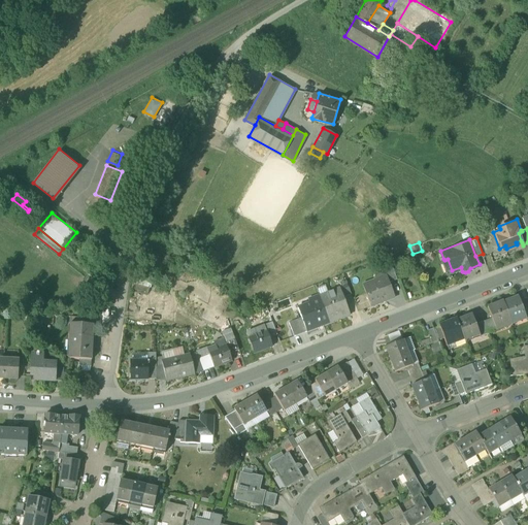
[(444,260),(443,259),(439,261),(443,273),(452,270),(448,259),(444,260)]
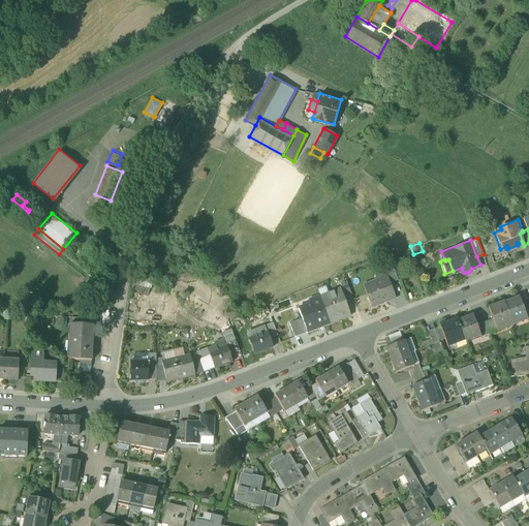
[(387,274),(391,281),(398,278),(393,266),(384,269),(386,274),(387,274)]
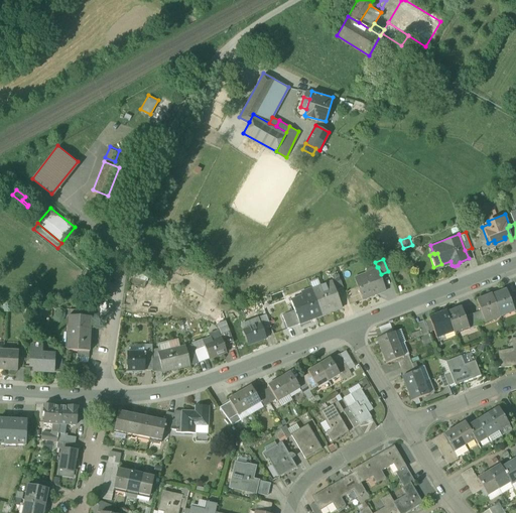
[(359,286),(363,297),(386,288),(381,274),(378,267),(377,267),(358,275),(362,285),(359,286)]
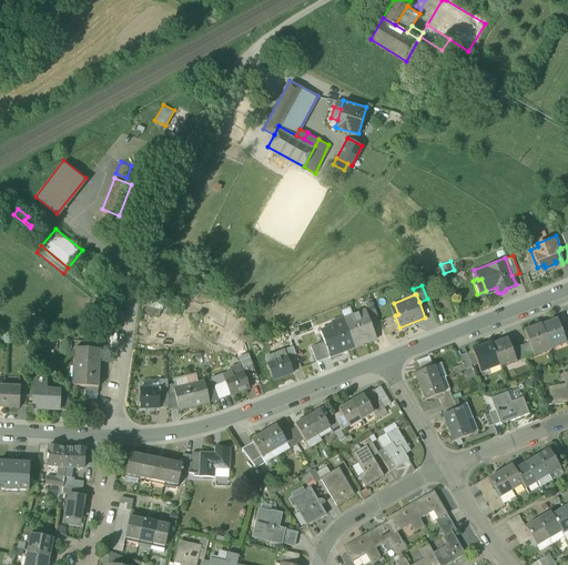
[(148,295),(146,304),(162,308),(164,300),(148,295)]
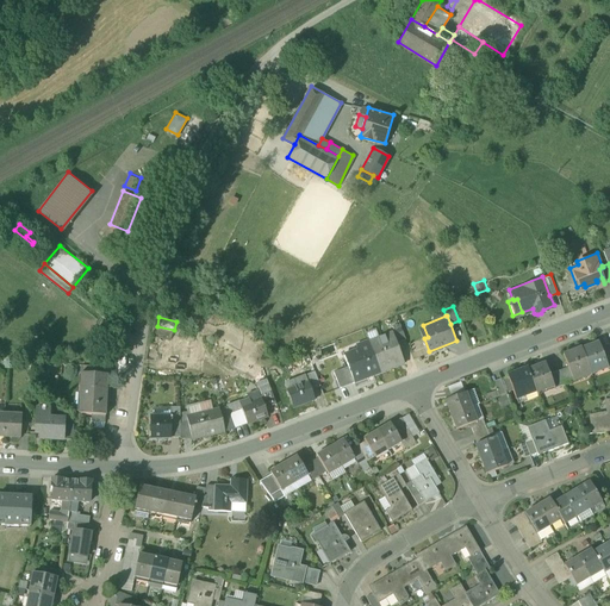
[(393,325),(399,339),(405,337),(399,323),(393,325)]
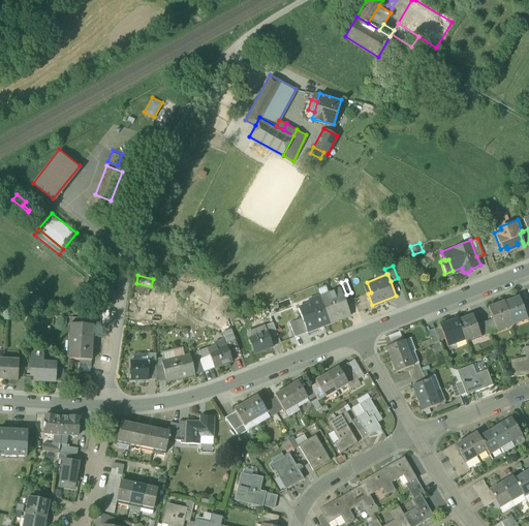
[(151,286),(136,283),(134,288),(150,292),(151,286)]
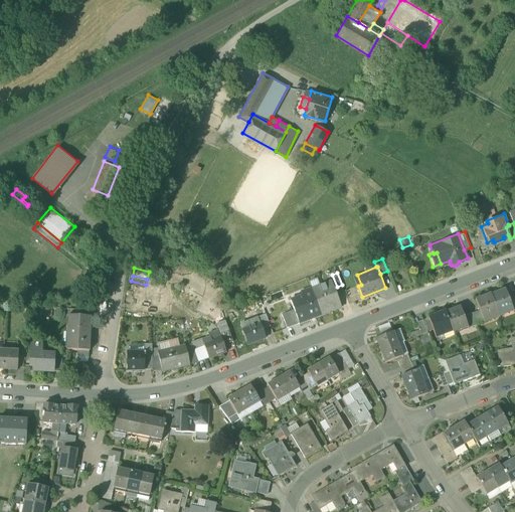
[(309,279),(311,286),(312,287),(321,284),(318,276),(309,279)]
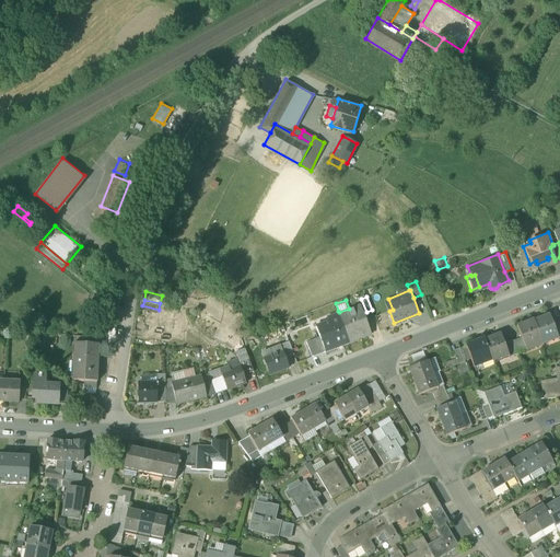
[(349,309),(339,312),(349,340),(372,332),(361,303),(349,309)]
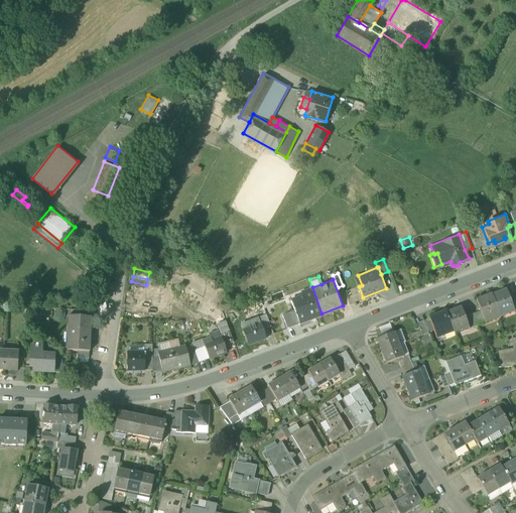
[(323,313),(321,313),(312,287),(311,286),(301,290),(303,296),(292,300),(292,298),(291,299),(294,308),(299,322),(300,322),(323,313)]
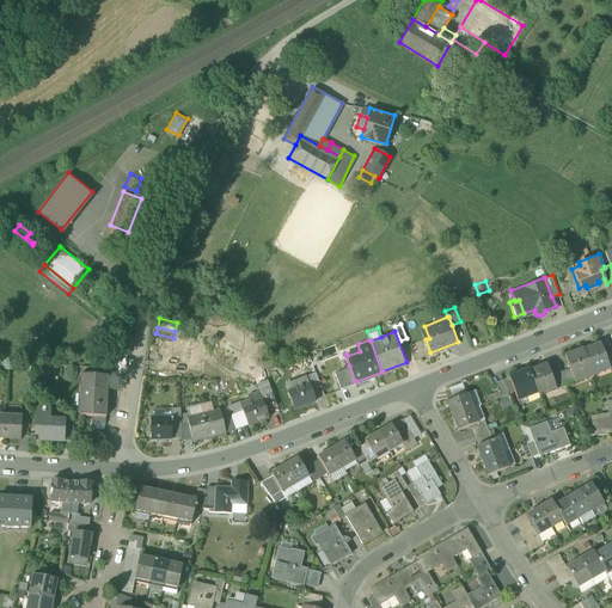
[(601,342),(583,349),(592,370),(610,364),(605,352),(601,342)]
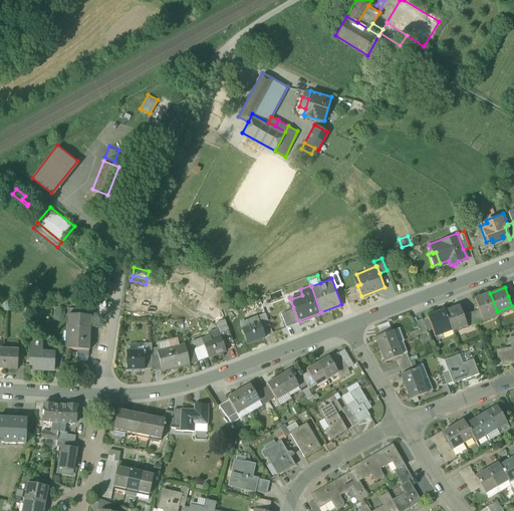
[(483,316),(497,311),(490,293),(490,292),(475,297),(479,308),(482,317),(483,316)]
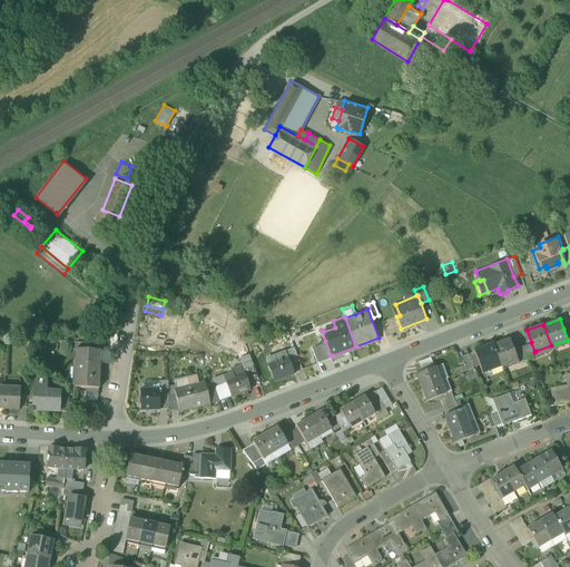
[(510,339),(494,344),(502,365),(517,360),(519,359),(514,349),(510,339)]
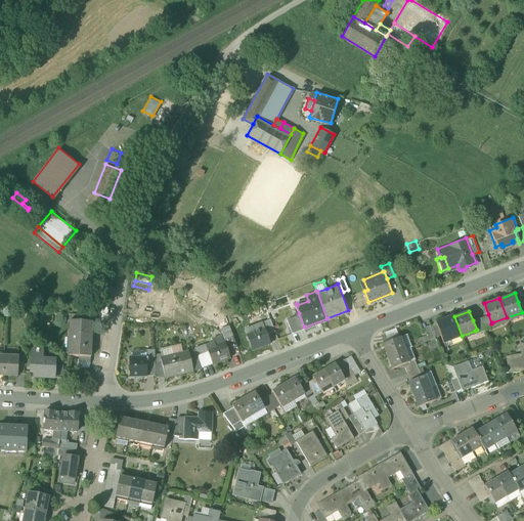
[(304,327),(299,313),(288,318),(293,332),(304,327)]
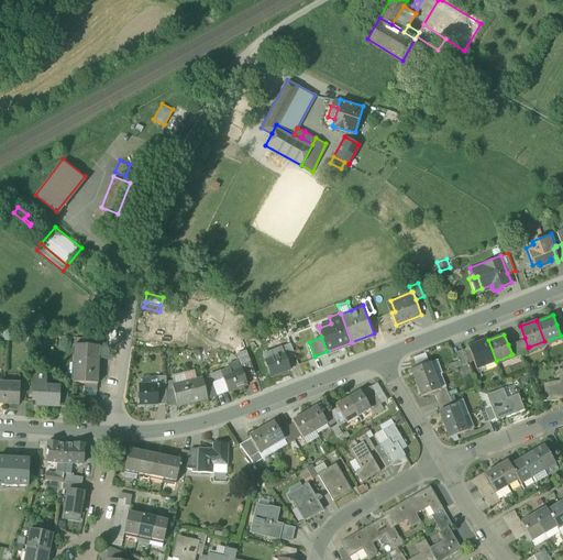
[(239,359),(249,355),(242,338),(234,348),(239,359)]
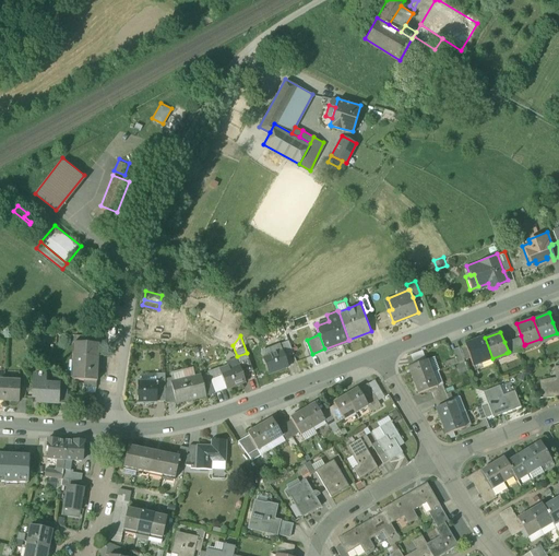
[(521,335),(512,339),(518,352),(527,347),(525,344),(524,345),(521,335)]
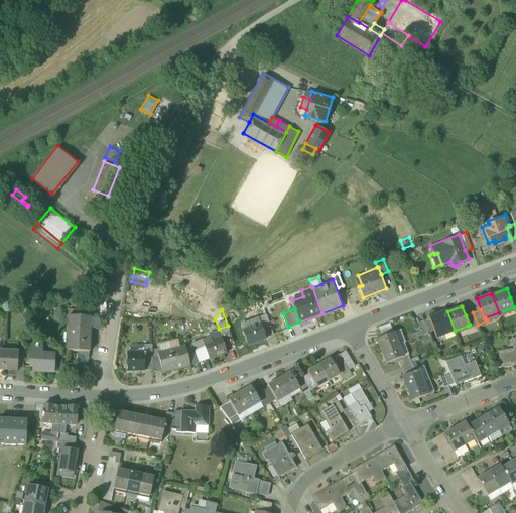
[(456,333),(455,331),(447,311),(446,310),(429,316),(434,328),(438,340),(456,333)]
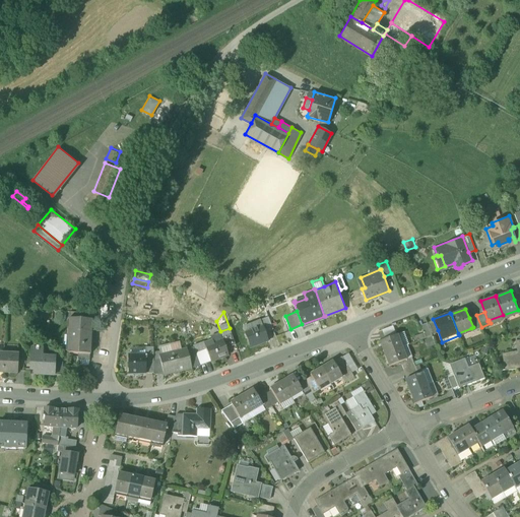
[(263,324),(265,330),(273,327),(268,315),(260,318),(262,324),(263,324)]
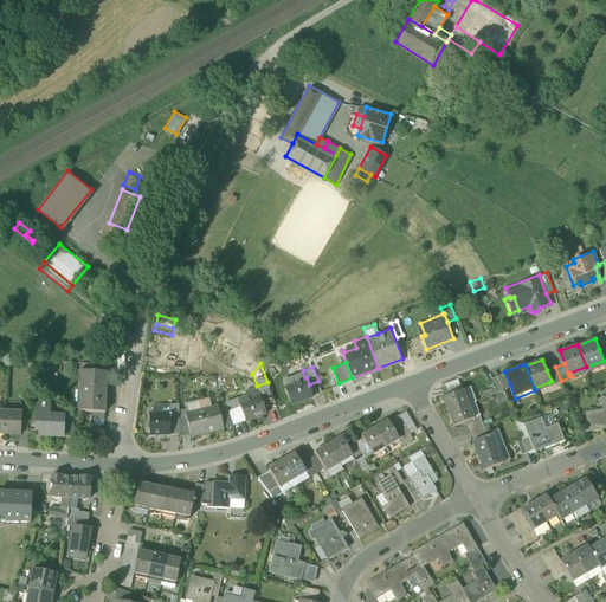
[(550,384),(561,381),(555,367),(547,370),(552,381),(549,382),(550,384)]
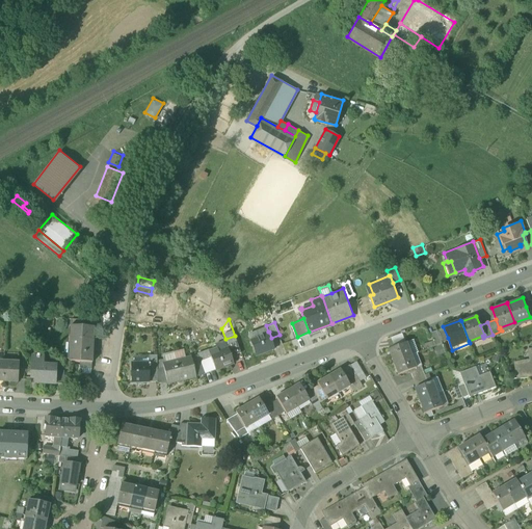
[(80,360),(90,360),(91,324),(72,323),(70,359),(80,360)]
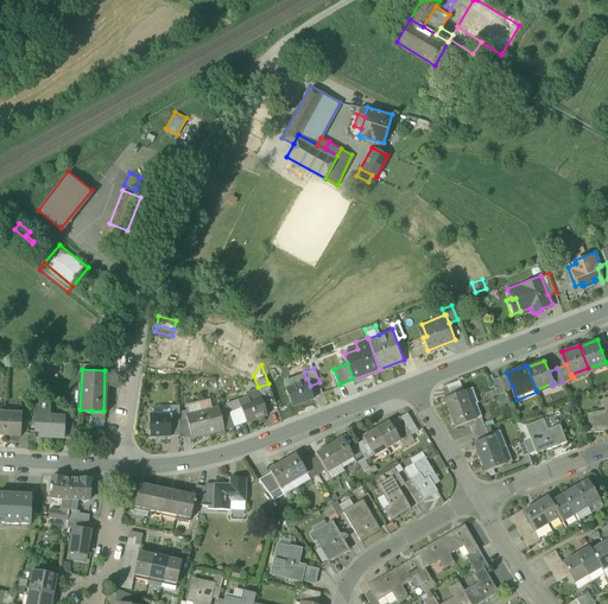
[(304,372),(295,375),(297,382),(306,379),(304,372)]
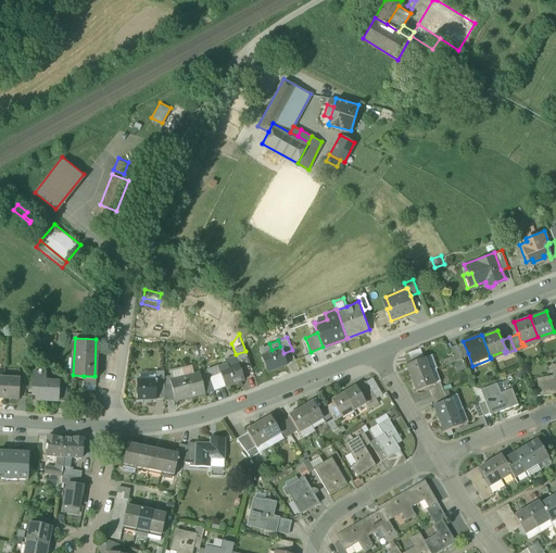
[(463,341),(457,343),(462,356),(468,353),(463,341)]
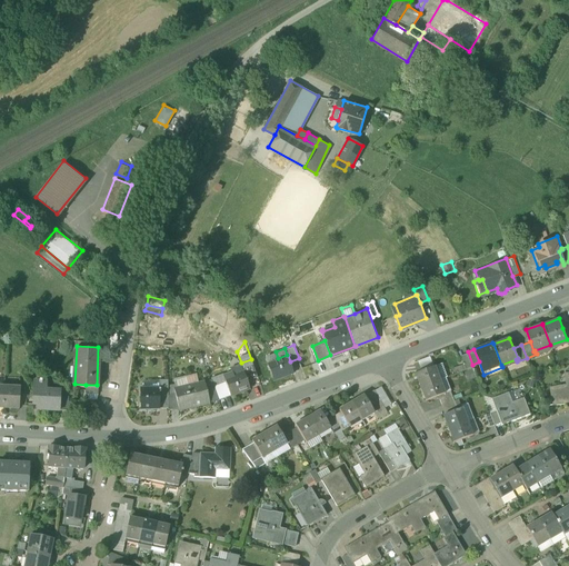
[(288,355),(287,355),(278,358),(276,351),(267,355),(269,361),(268,363),(275,378),(293,370),(290,361),(288,355)]
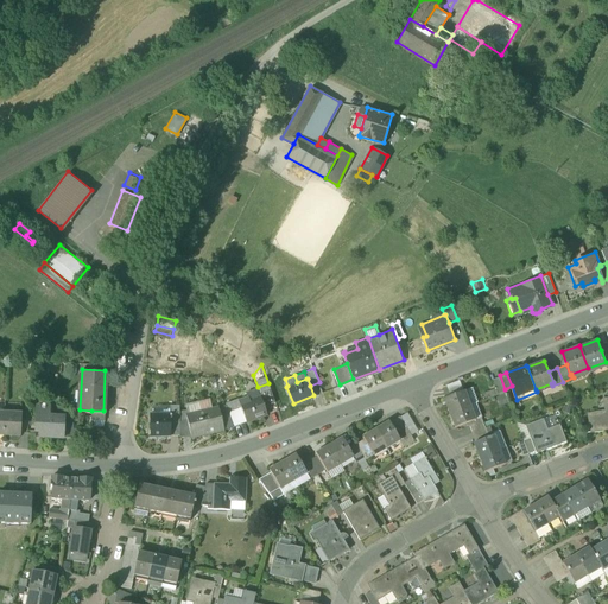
[(505,389),(500,375),(493,377),(499,393),(505,389)]
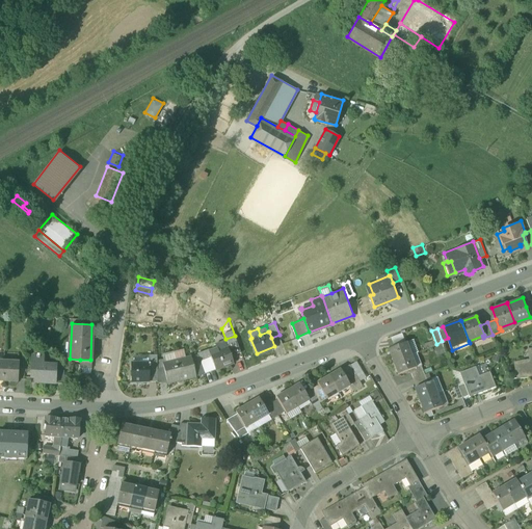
[(402,331),(391,336),(394,345),(405,341),(402,331)]
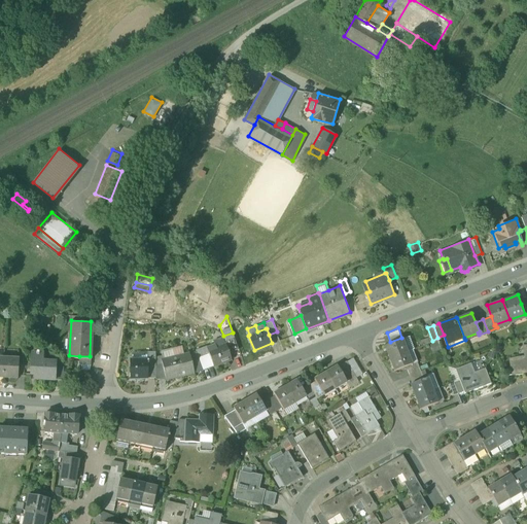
[(226,343),(230,351),(239,348),(233,333),(223,336),(225,340),(224,340),(225,343),(226,343)]
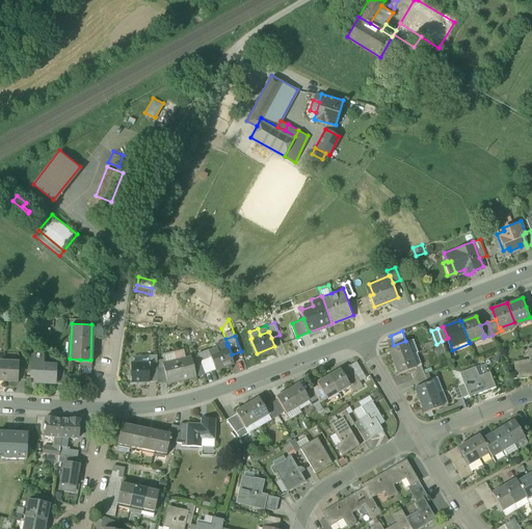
[(406,341),(410,353),(417,351),(418,350),(414,338),(406,341)]
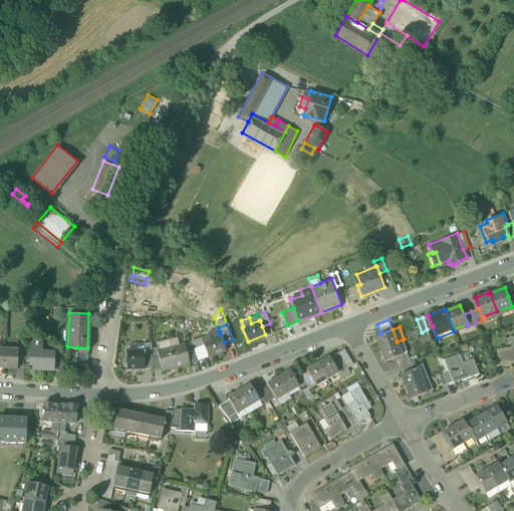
[(209,331),(210,335),(211,335),(212,337),(220,334),(219,331),(220,331),(218,327),(209,331)]
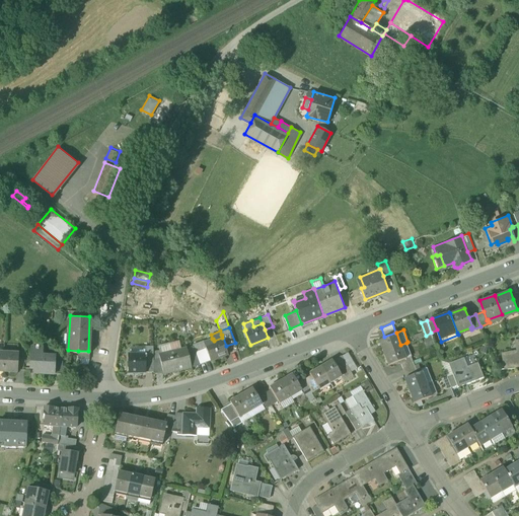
[(379,339),(384,351),(400,345),(396,333),(395,333),(384,337),(379,339)]
